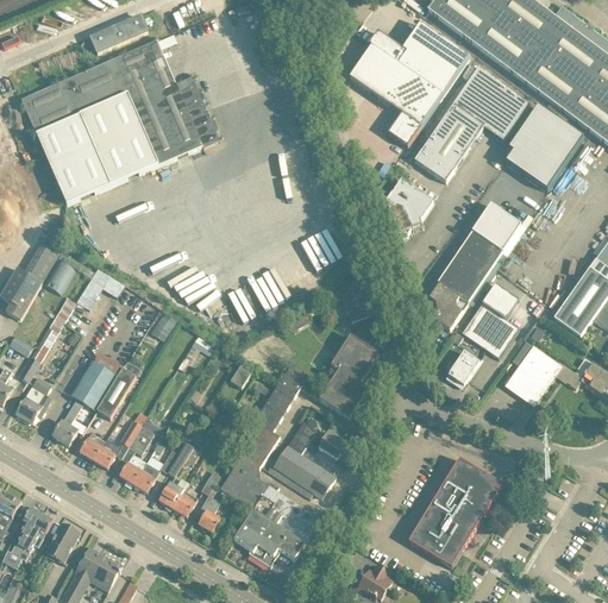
[(553,14),(534,0),(433,0),(427,8),(607,142),(607,55),(607,39),(561,5),(553,14)]
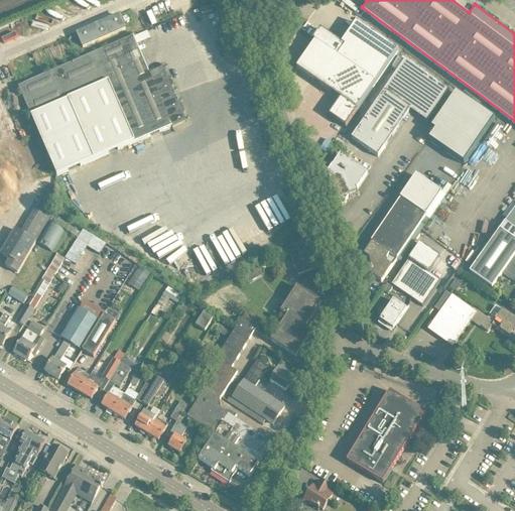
[(82,43),(125,25),(119,12),(77,30),(82,43)]
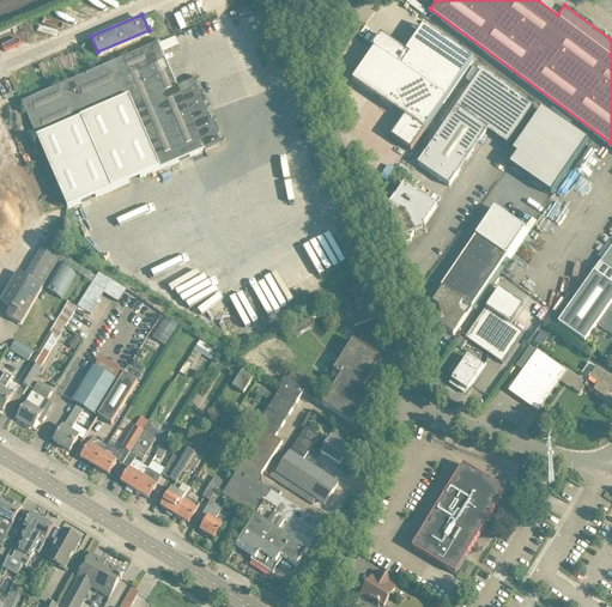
[(380,30),(370,43),(374,44),(446,95),(472,55),(423,22),(405,47),(380,30)]
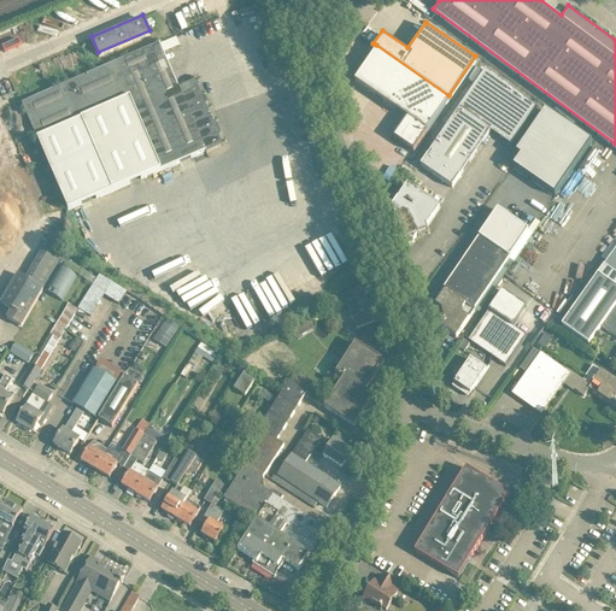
[(158,40),(21,99),(36,135),(81,116),(111,187),(205,146),(220,140),(192,76),(177,83),(158,40)]
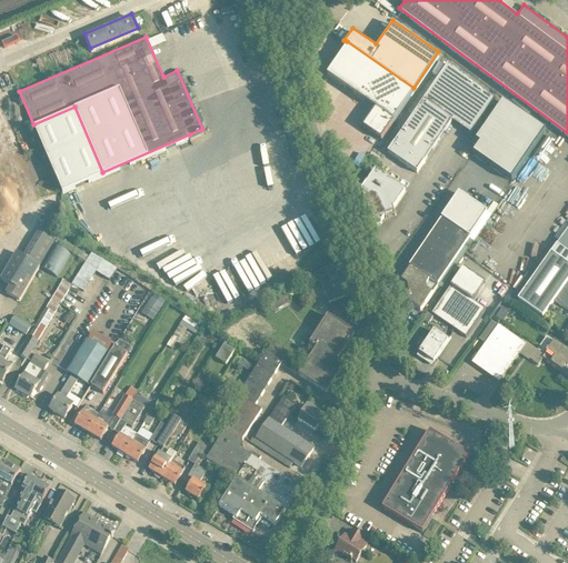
[(347,41),(326,71),(375,104),(362,123),(380,136),(414,88),(347,41)]
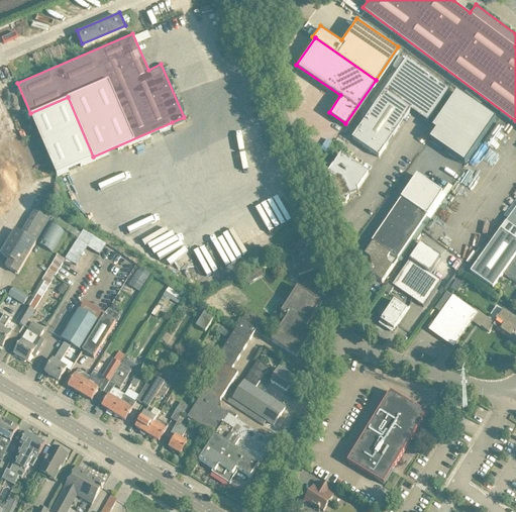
[(383,88),(410,106),(427,118),(448,87),(405,57),(383,88)]
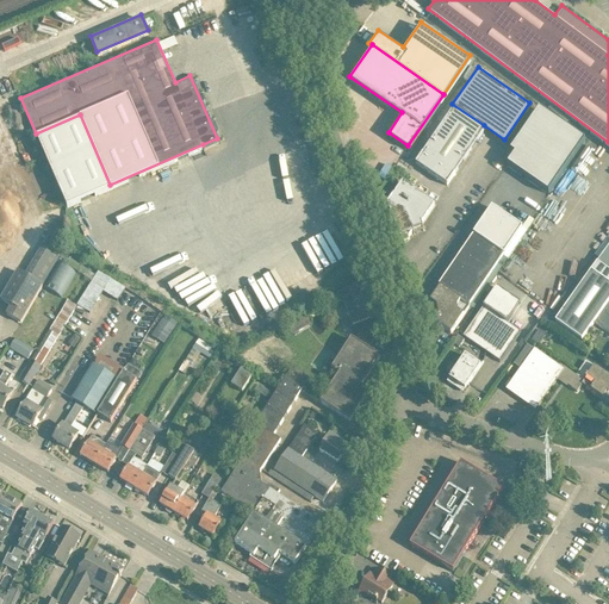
[(484,125),(452,104),(415,159),(446,181),(484,125)]
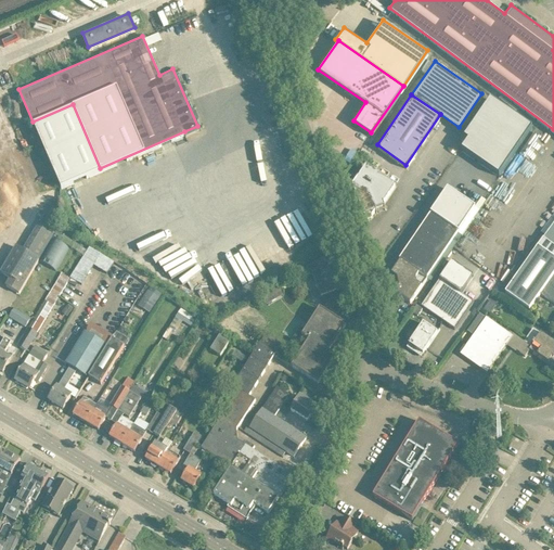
[(467,137),(461,146),(498,173),(531,124),(490,96),(463,135),(467,137)]
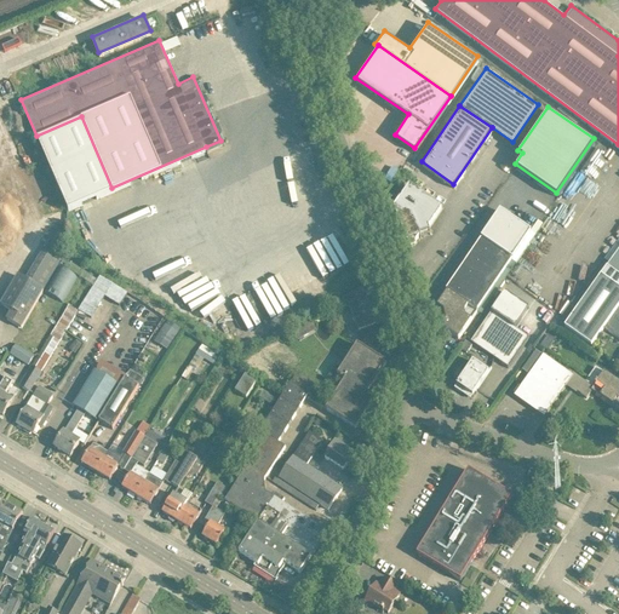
[(394,202),(407,240),(410,245),(418,230),(419,234),(420,233),(419,230),(428,227),(429,230),(430,229),(428,222),(440,202),(408,181),(394,202)]
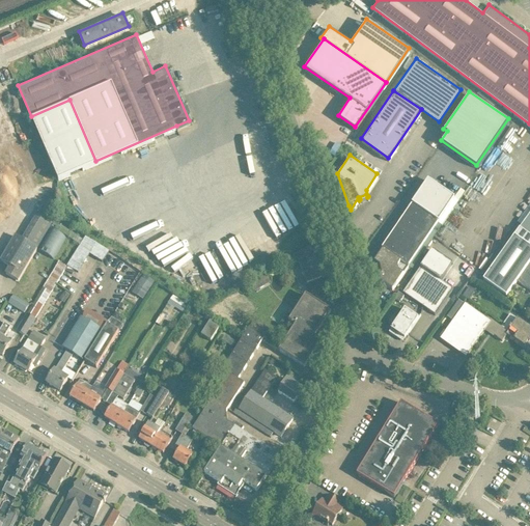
[(427,177),(412,200),(438,219),(454,195),(427,177)]
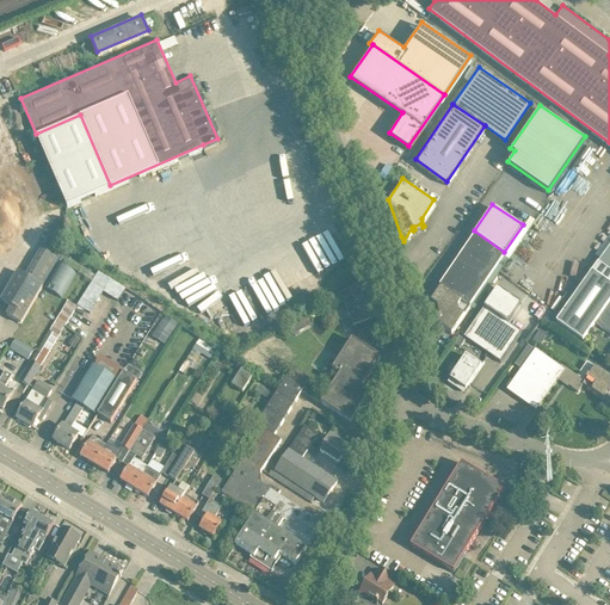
[(430,297),(435,301),(437,302),(436,303),(438,313),(437,315),(438,315),(436,320),(450,329),(504,252),(474,230),(438,282),(439,283),(433,292),(430,297)]
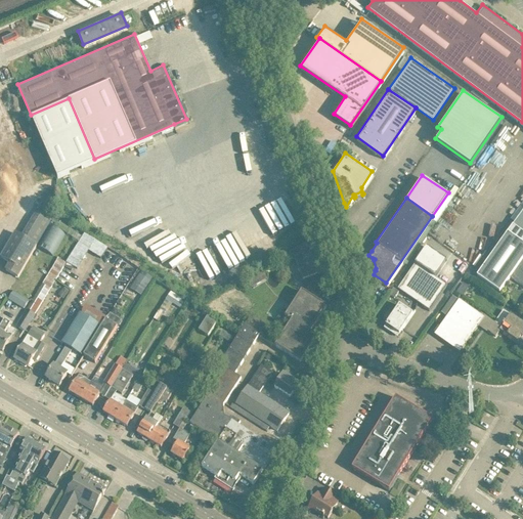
[(211,243),(201,248),(211,269),(290,231),(276,204),(208,238),(211,243)]
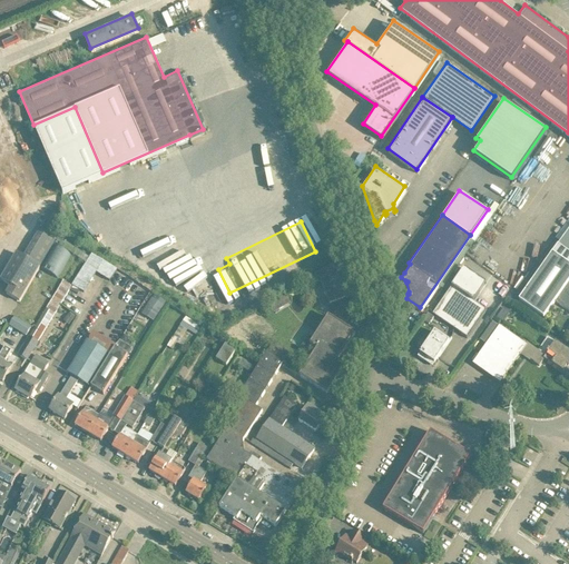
[(568,221),(552,246),(568,257),(568,221)]
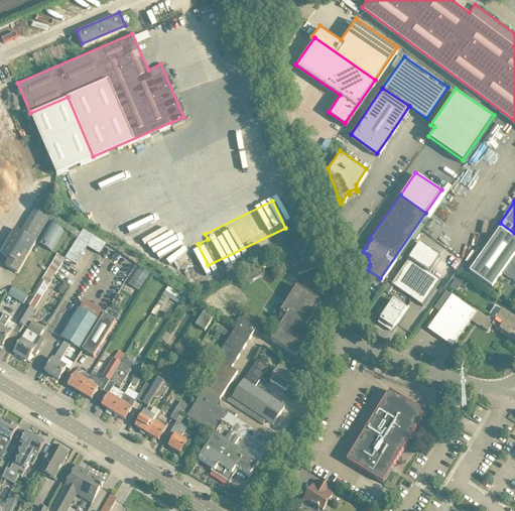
[(14,226),(0,250),(9,255),(5,262),(17,269),(48,213),(34,205),(20,229),(14,226)]
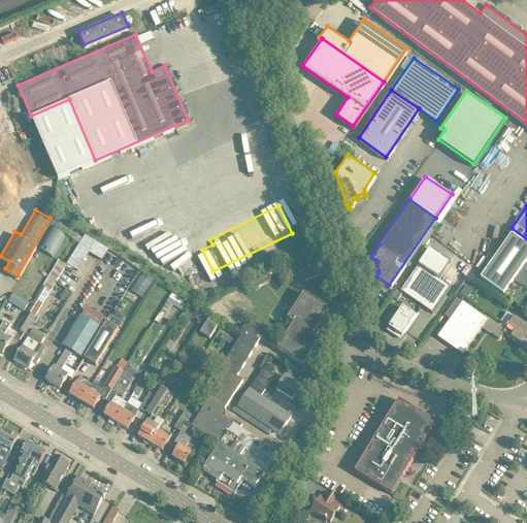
[(50,222),(77,239),(81,233),(54,216),(50,222)]
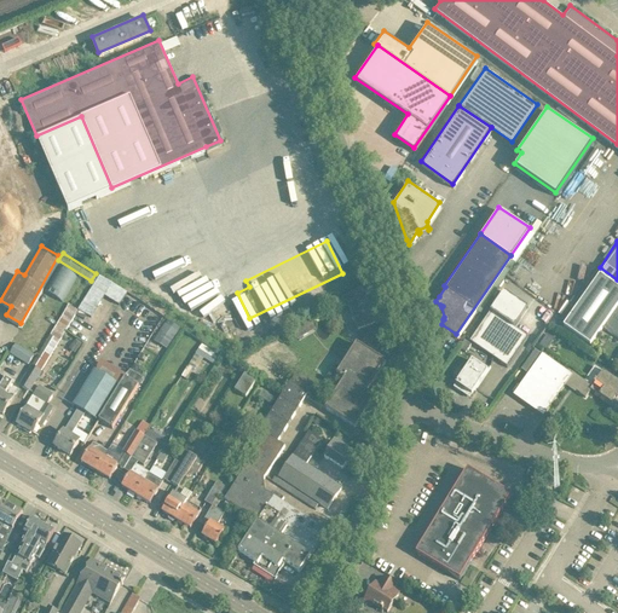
[(195,307),(220,294),(202,260),(171,277),(182,298),(189,294),(195,307)]
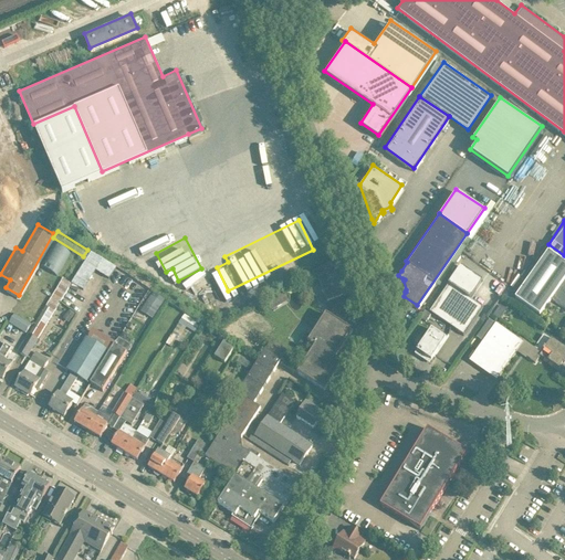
[(52,239),(39,262),(55,272),(69,249),(52,239)]
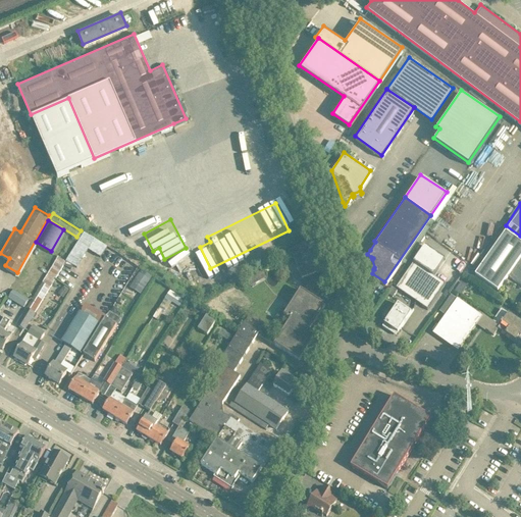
[(520,236),(506,225),(474,271),(497,287),(508,272),(520,281),(520,236)]
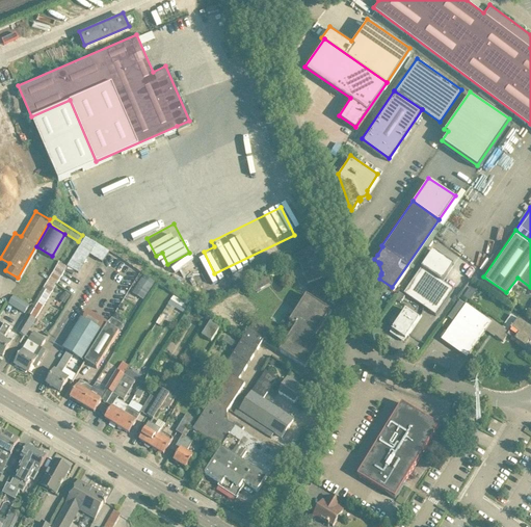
[(310,294),(319,300),(327,288),(322,274),(324,273),(316,253),(315,253),(311,242),(293,248),(307,281),(308,280),(311,286),(307,292),(310,294)]
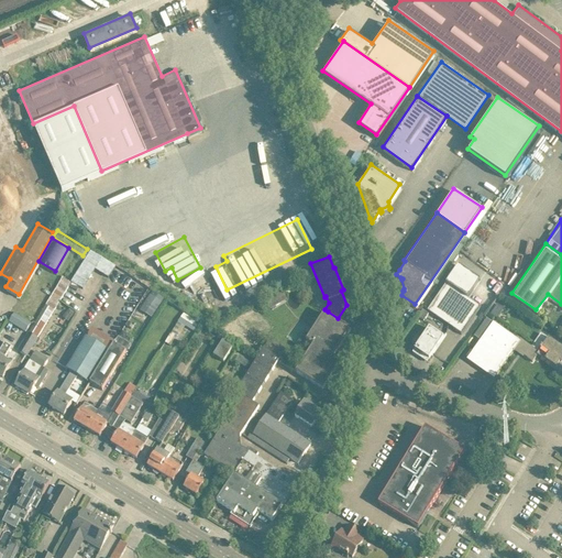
[(427,306),(434,312),(461,330),(473,312),(481,302),(467,293),(481,275),(459,260),(445,279),(427,306)]
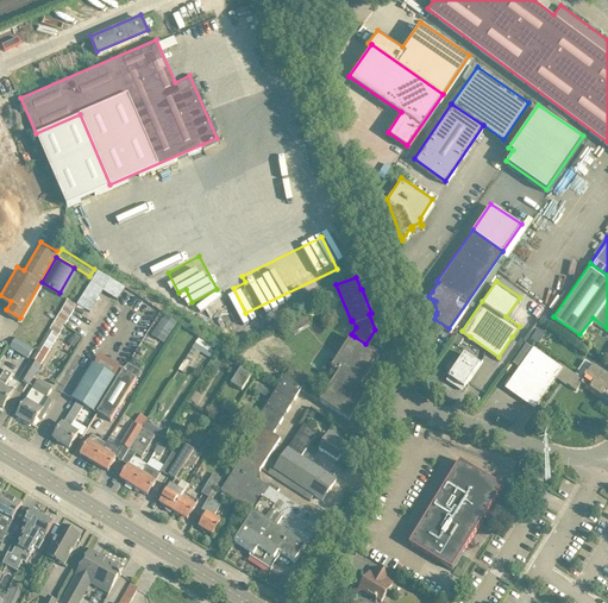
[(49,324),(57,330),(76,299),(67,293),(49,324)]
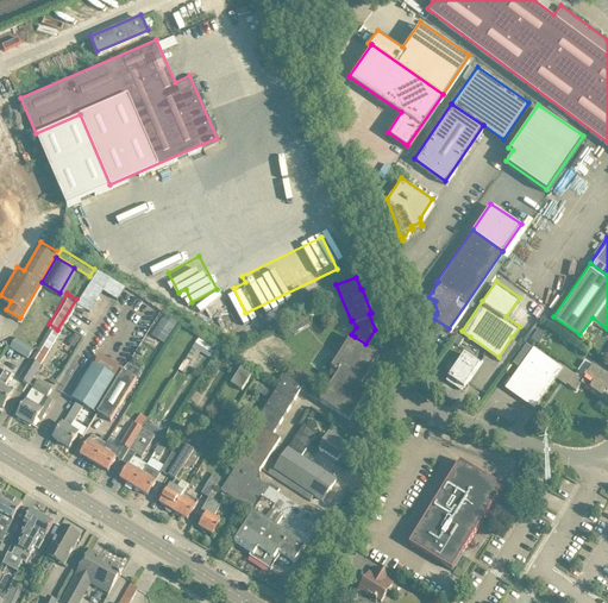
[(175,320),(161,311),(154,324),(167,332),(175,320)]
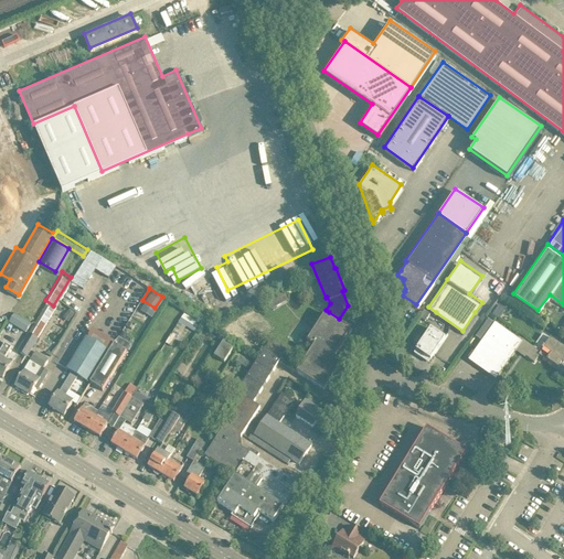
[(67,307),(62,312),(67,316),(73,311),(73,310),(67,307)]
